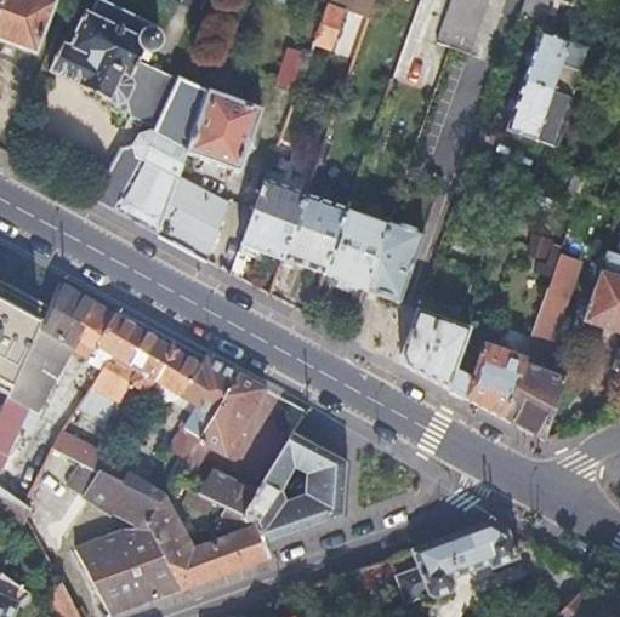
[(1,0),(0,4),(0,39),(33,52),(53,0),(1,0)]
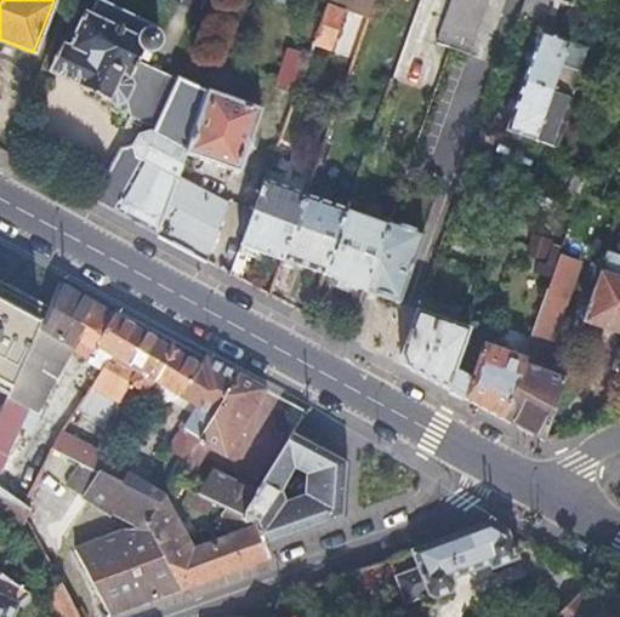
[(339,0),(363,12),(369,0),(339,0)]
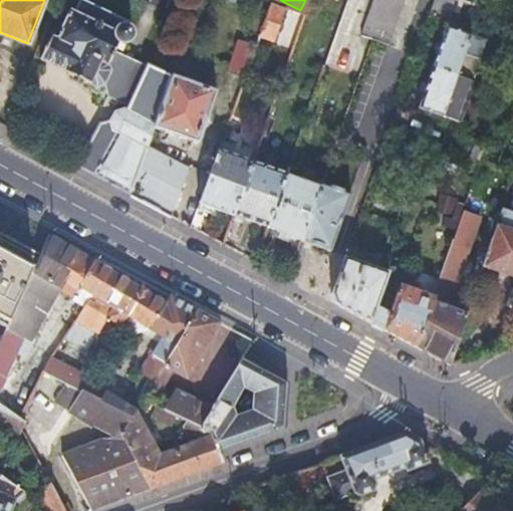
[(373,0),(369,13),(395,22),(402,0),(373,0)]
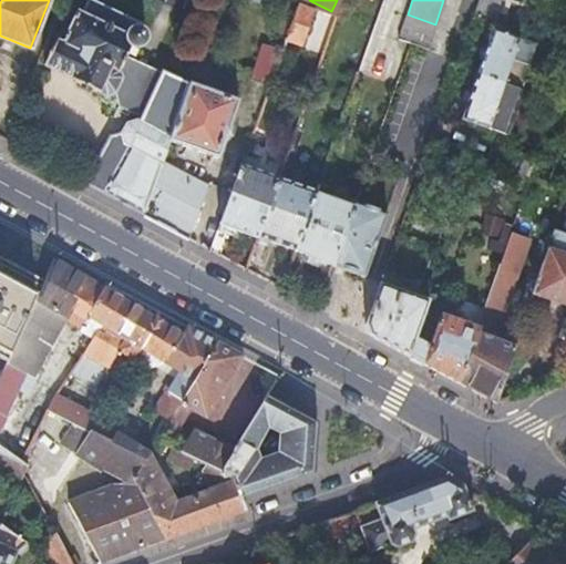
[(525,17),(528,3),(520,0),(476,0),(473,11),(493,18),(507,10),(525,17)]
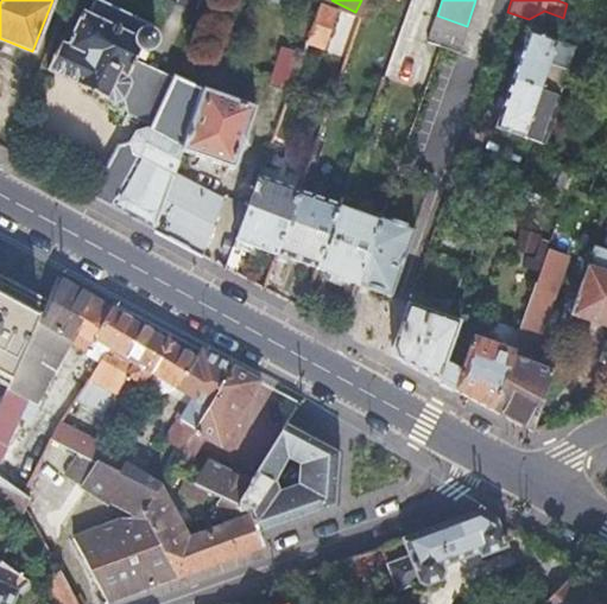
[(308,39),(322,44),(335,5),(322,1),(308,39)]
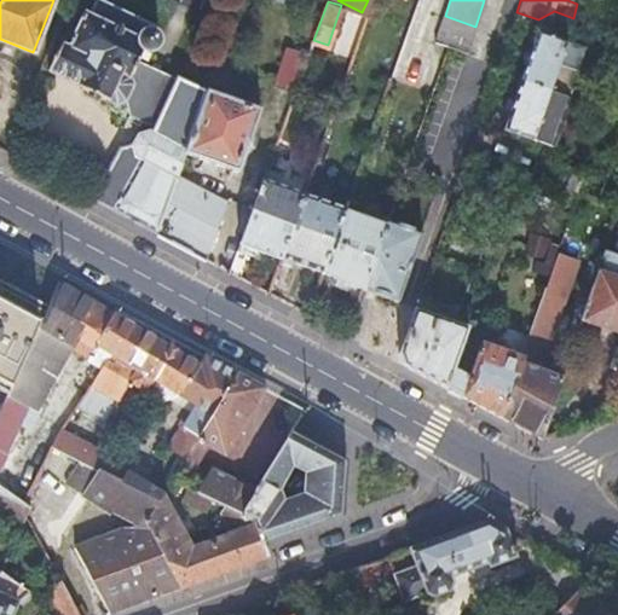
[(186,150),(208,88),(133,62),(144,42),(151,44),(156,40),(159,34),(159,32),(156,27),(151,23),(148,23),(144,24),(139,28),(138,35),(84,10),(55,71),(79,82),(78,85),(105,98),(107,96),(114,99),(126,93),(128,108),(127,112),(138,117),(143,116),(154,121),(149,129),(144,128),(137,132),(132,141),(120,149),(94,197),(108,206),(157,232),(178,174),(186,150)]
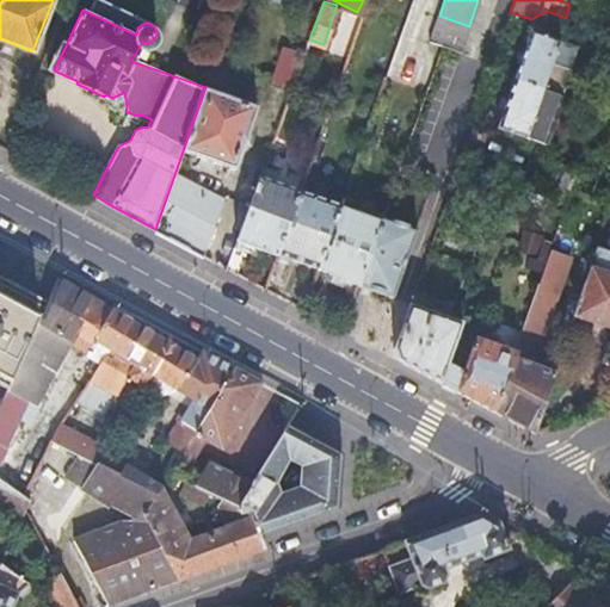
[(469,26),(439,16),(431,38),(461,49),(469,26)]
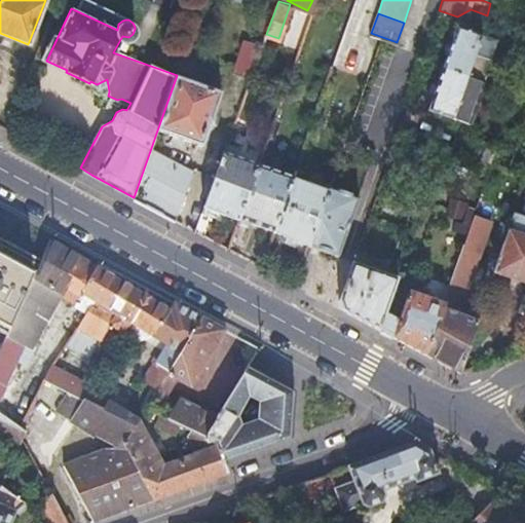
[(457,24),(443,66),(483,80),(491,54),(482,51),(485,42),(479,41),(482,32),(457,24)]
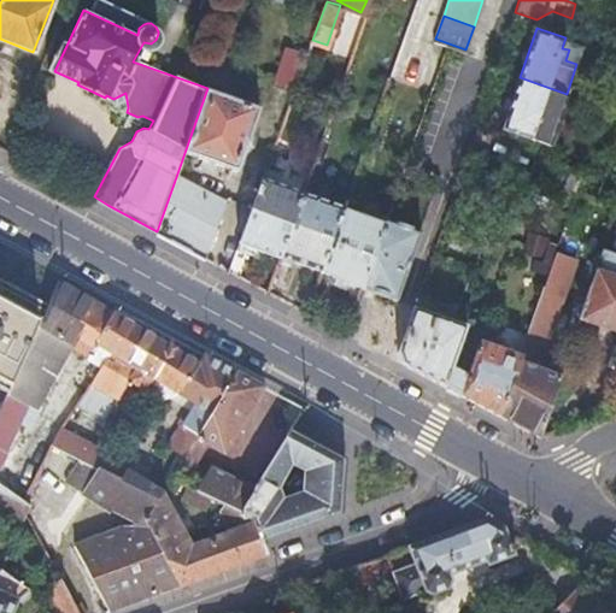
[(308,54),(285,46),(271,84),(294,93),(308,54)]
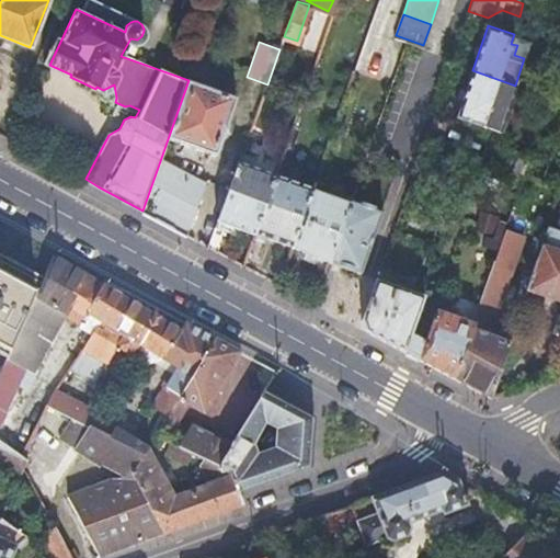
[(515,86),(472,70),(456,114),(503,131),(518,87),(515,86)]
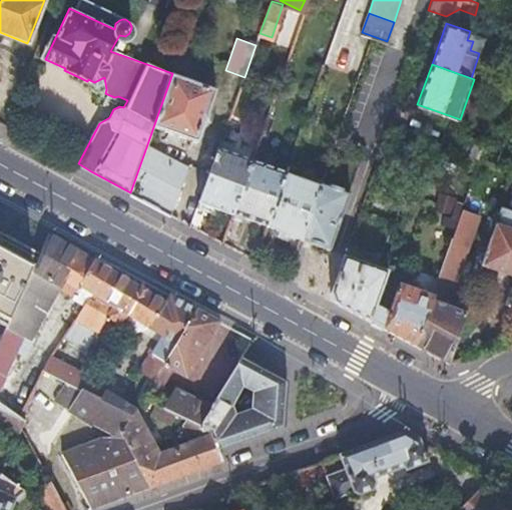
[(214,88),(172,73),(154,124),(197,139),(214,88)]
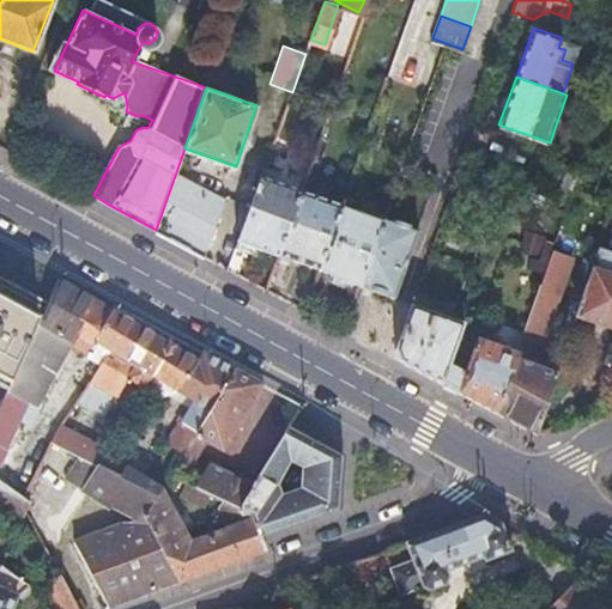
[(580,168),(545,156),(538,174),(573,187),(580,168)]
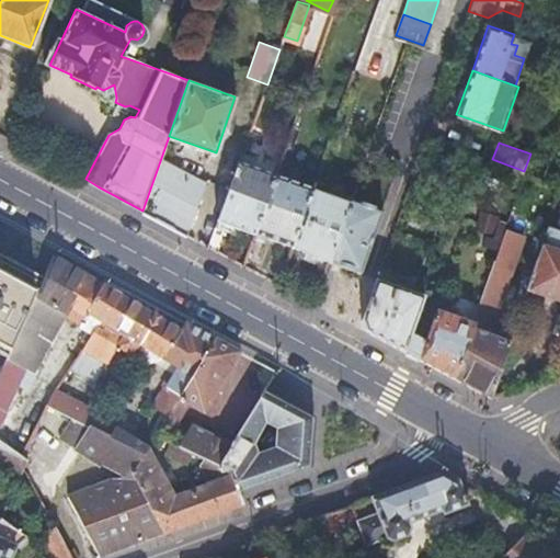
[(161,158),(143,211),(172,226),(187,234),(206,181),(161,158)]
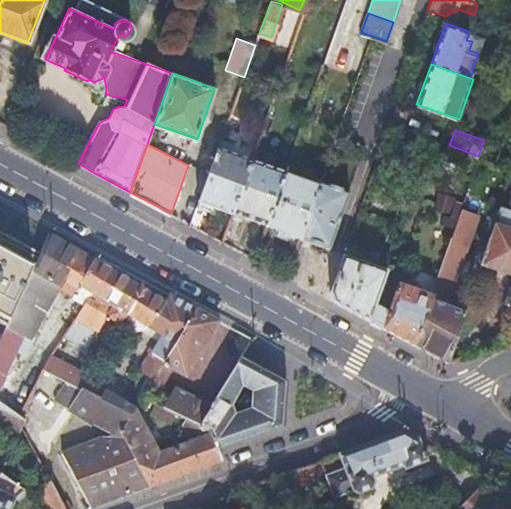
[(201,199),(234,211),(253,158),(219,147),(209,176),(201,199)]
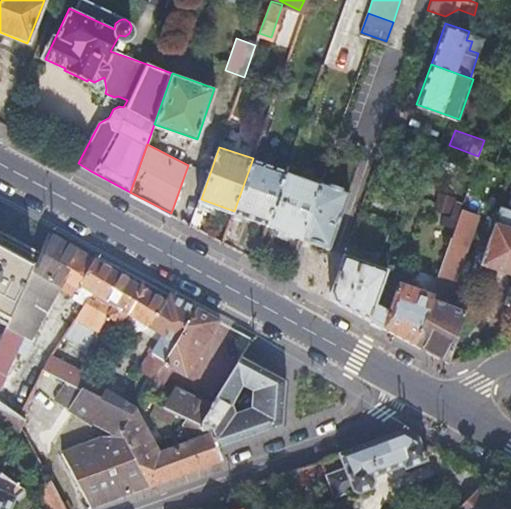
[(253,158),(234,211),(267,224),(285,173),(286,170),(253,158)]
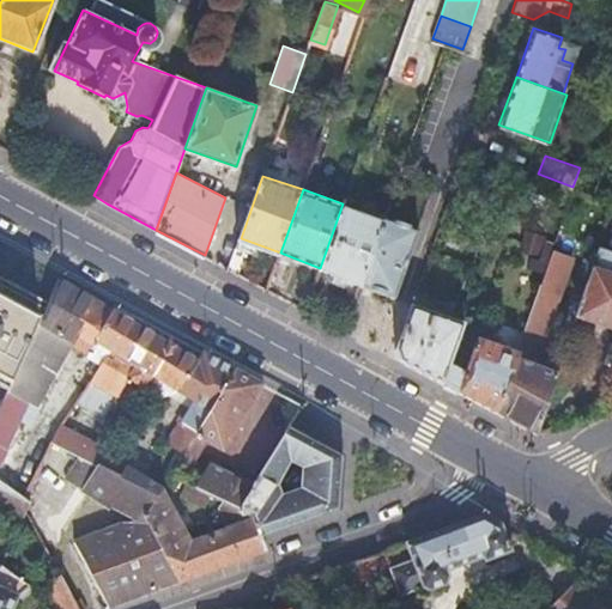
[(230,269),(241,238),(250,211),(242,207),(220,265),(230,269)]
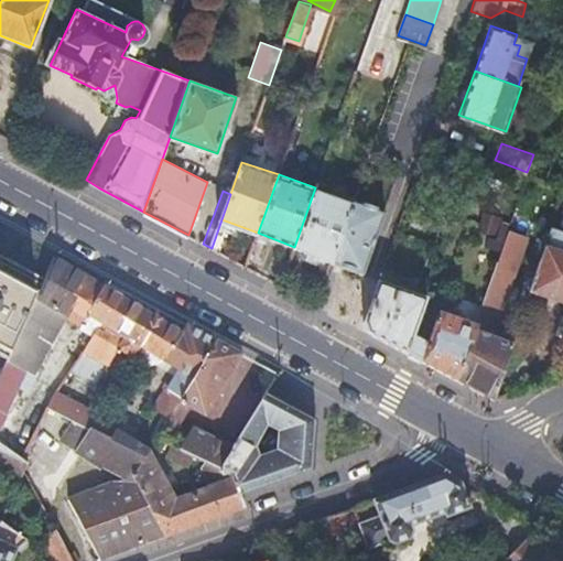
[(314,191),(294,247),(332,259),(352,204),(314,191)]
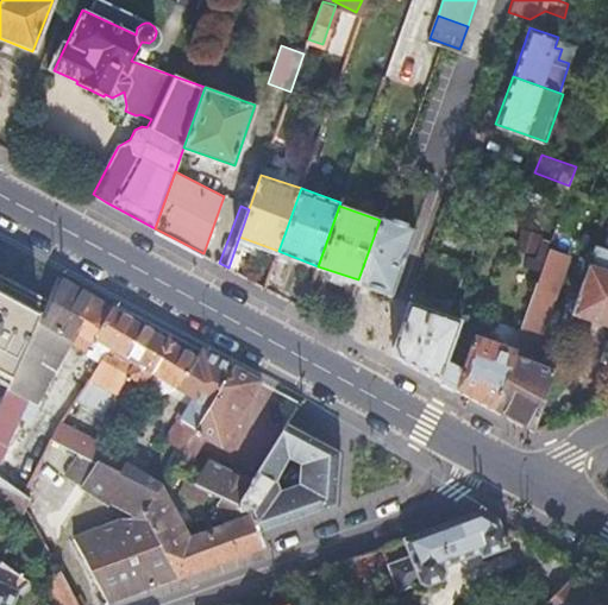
[(382,213),(380,220),(358,279),(393,292),(415,226),(382,213)]
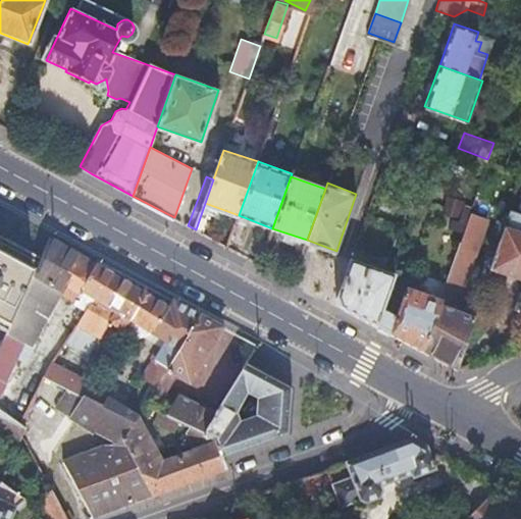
[(491,267),(520,276),(520,214),(511,211),(491,267)]
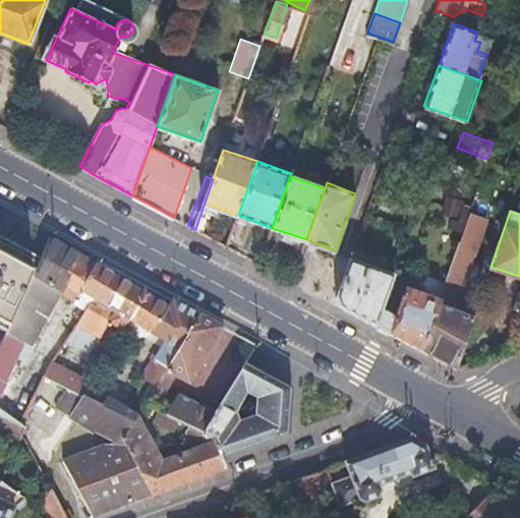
[(464,228),(439,304),(458,311),(482,234),(464,228)]
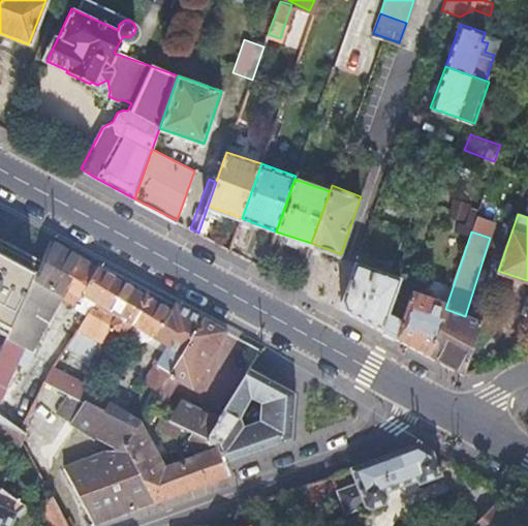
[(28,294),(32,283),(43,259),(16,245),(2,238),(0,237),(0,326),(10,332),(28,294)]
